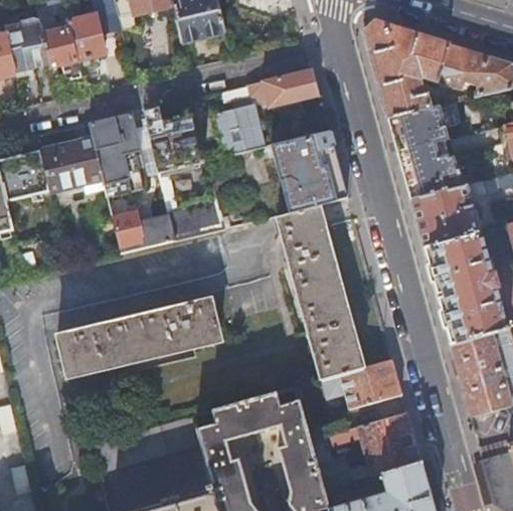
[(116,0),(122,23),(138,20),(136,12),(175,3),(174,0),(116,0)]
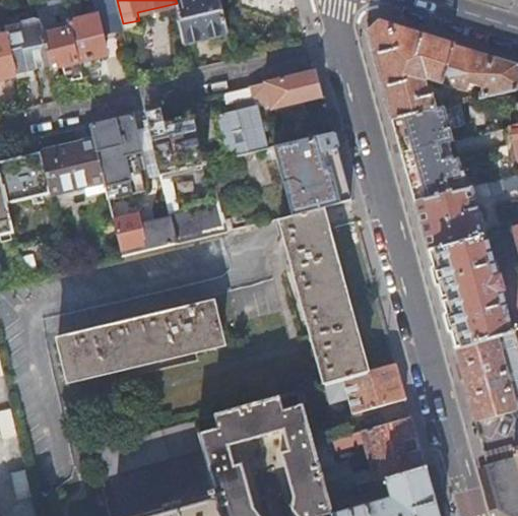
[(176,0),(177,3),(185,41),(228,29),(220,0),(176,0)]
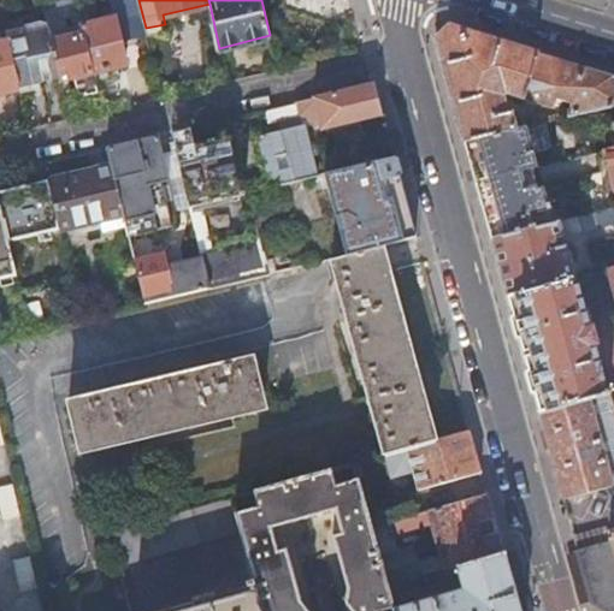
[(116,15),(83,22),(84,28),(95,70),(128,61),(116,15)]
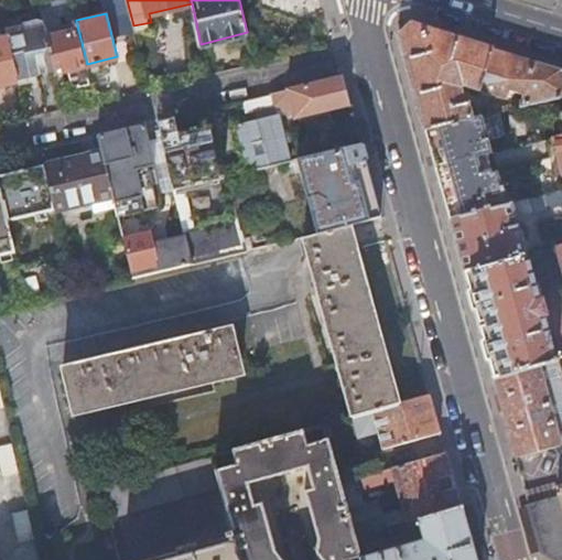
[(46,24),(45,18),(39,14),(28,18),(22,23),(23,30),(9,33),(19,74),(56,66),(47,33),(46,24)]
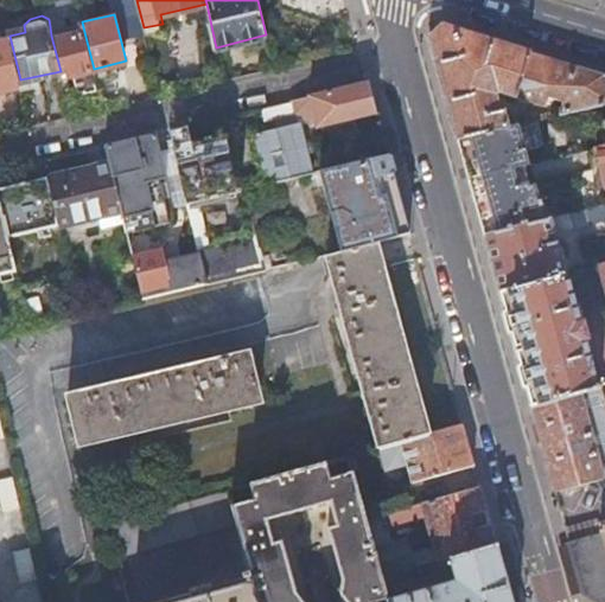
[(449,94),(460,136),(513,125),(508,109),(503,110),(500,94),(502,91),(547,104),(551,96),(562,98),(566,113),(604,103),(604,72),(566,61),(446,24),(441,30),(433,38),(449,94)]
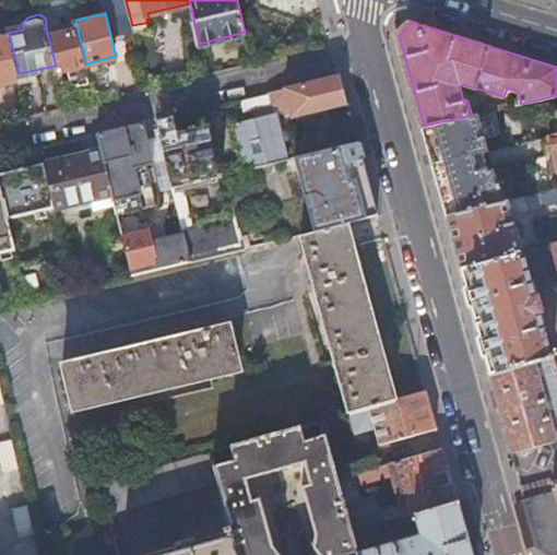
[(0,30),(1,35),(0,34),(0,83),(19,79),(20,79),(19,73),(9,33),(7,24),(0,25),(0,30)]
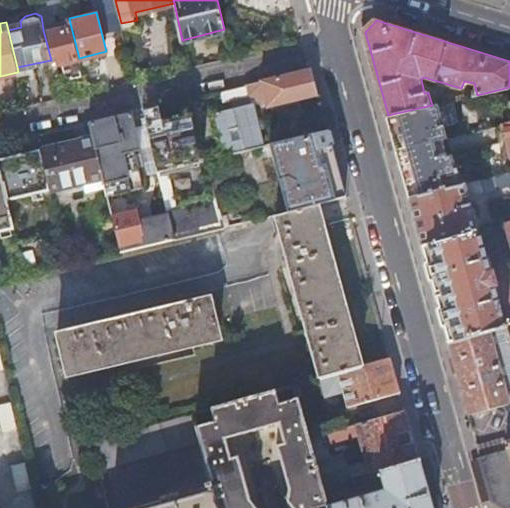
[(43,30),(51,60),(57,58),(58,63),(63,62),(67,78),(82,74),(79,58),(70,23),(43,30)]
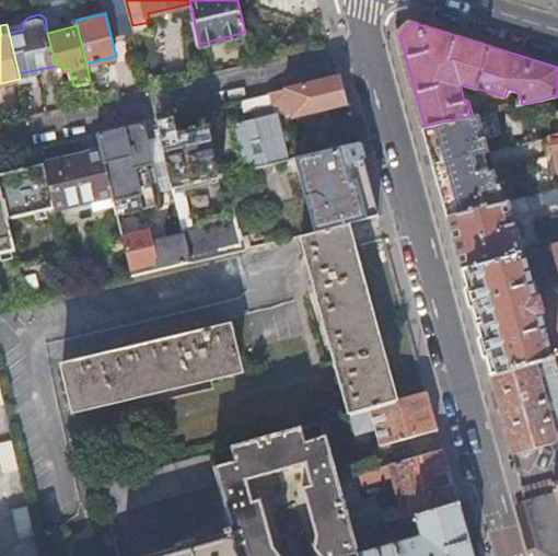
[(327,106),(347,102),(339,74),(270,91),(270,92),(243,99),(245,108),(272,102),(286,109),(293,107),(295,118),(328,111),(327,106)]
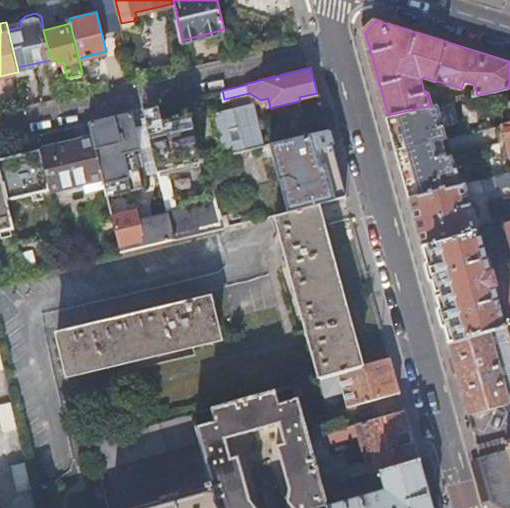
[(216,110),(226,153),(263,145),(253,102),(216,110)]
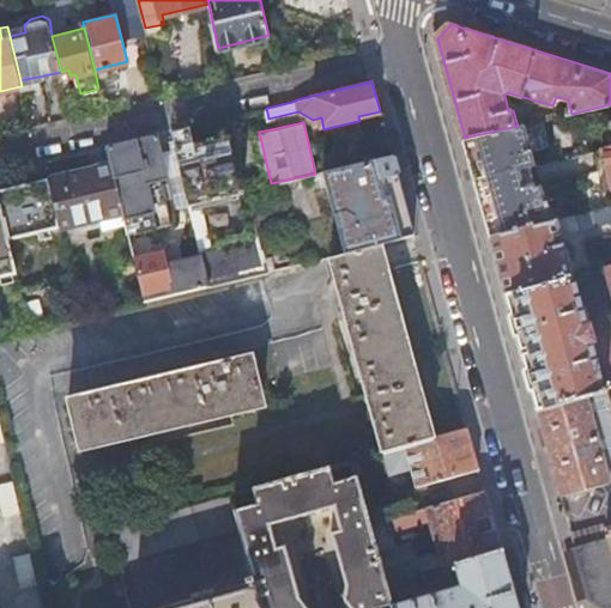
[(518,126),(465,138),(476,178),(537,164),(526,123),(518,126)]
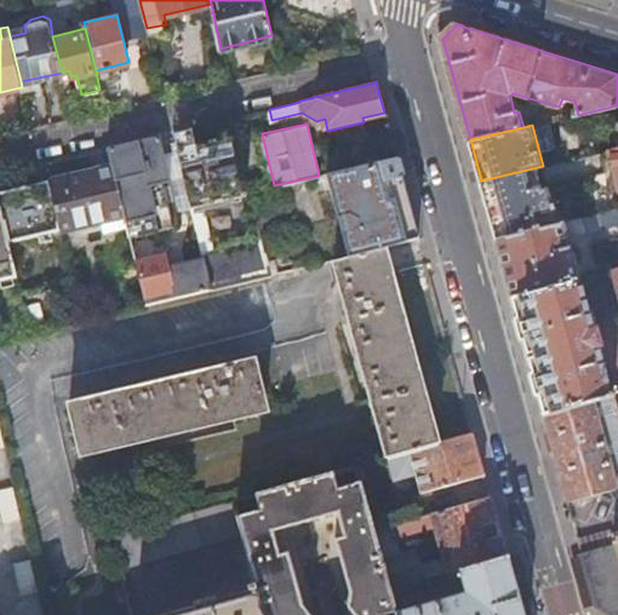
[(159,134),(109,145),(114,164),(125,214),(130,236),(181,223),(178,211),(165,159),(159,134)]
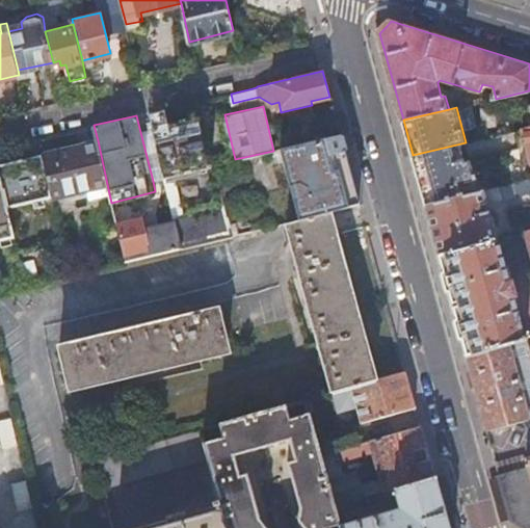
[(175,220),(181,246),(232,236),(214,163),(207,164),(199,116),(153,127),(154,134),(164,179),(175,220)]
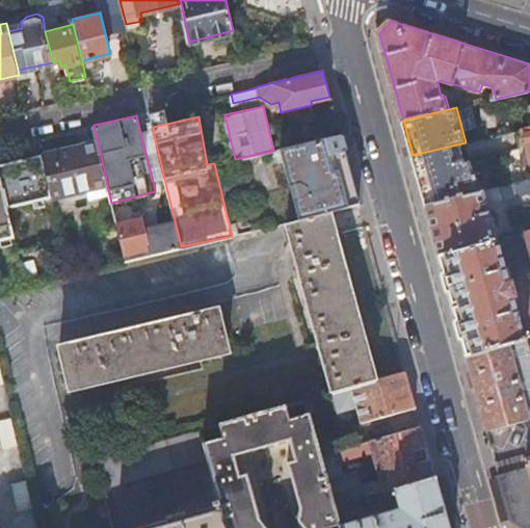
[(529,127),(518,130),(522,148),(529,146),(529,150),(526,151),(525,153),(526,160),(529,162),(529,127)]
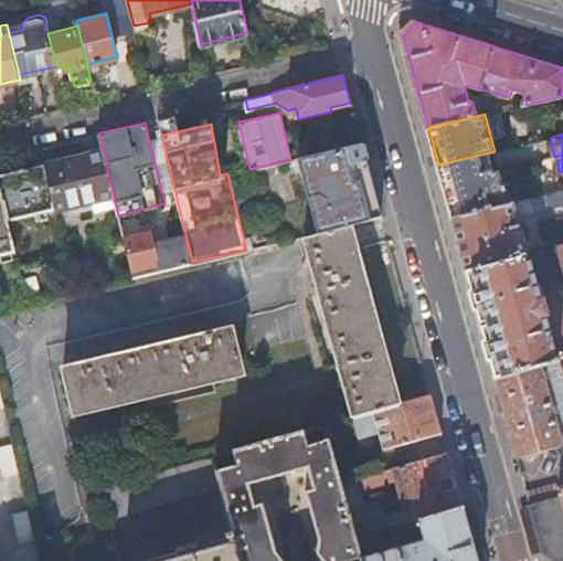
[(150,145),(162,192),(174,190),(163,143),(150,145)]
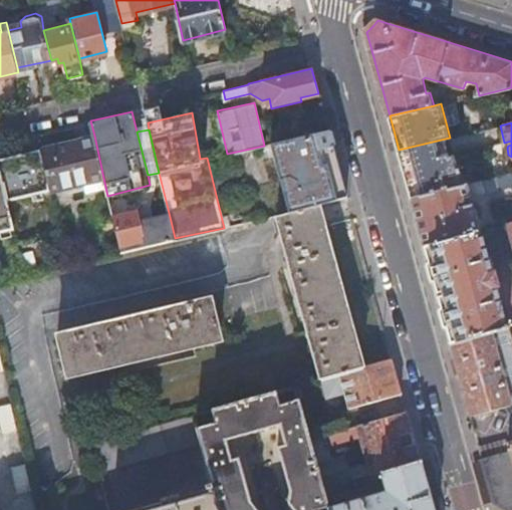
[(207,158),(224,228),(260,219),(275,215),(317,205),(347,197),(343,185),(328,131),(264,146),(227,154),(216,157),(216,155),(207,157),(207,158)]
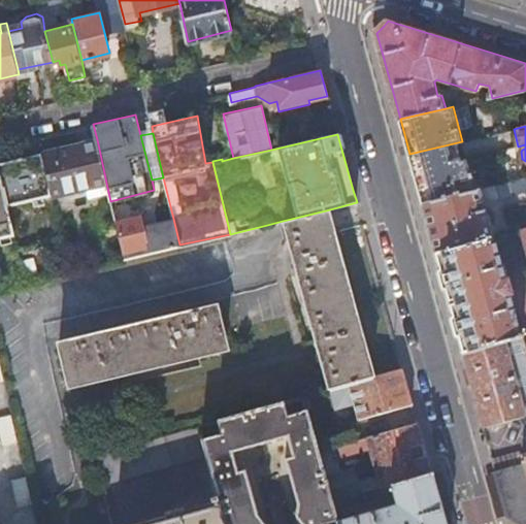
[(106,183),(97,139),(42,152),(53,195),(63,192),(91,186),(106,183)]
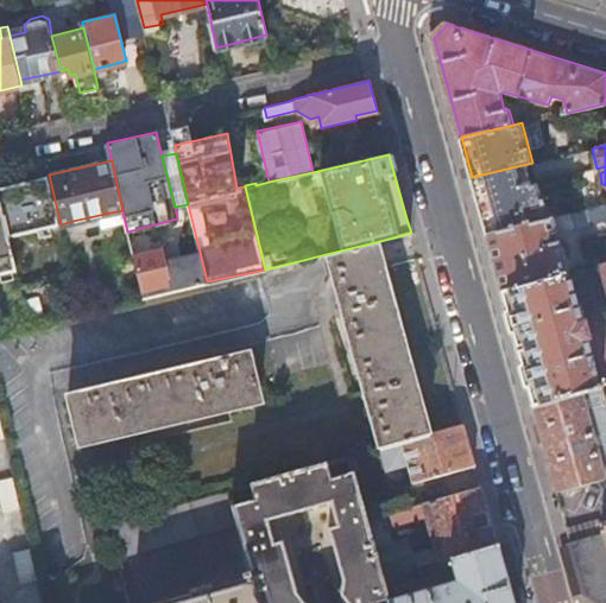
[(532,163),(472,177),(487,233),(550,217),(544,194),(540,190),(532,163)]
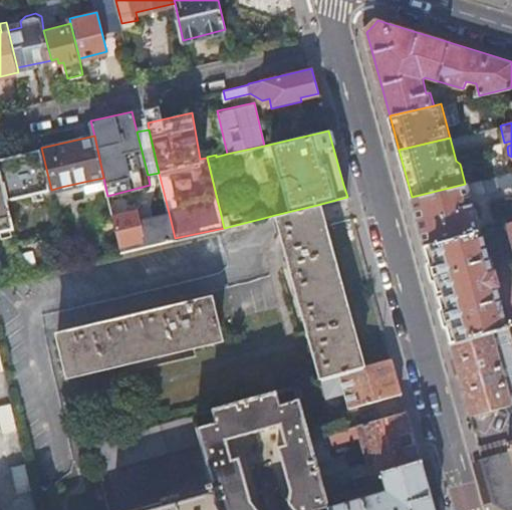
[(0,231),(17,228),(11,200),(50,190),(40,149),(0,159),(0,231)]
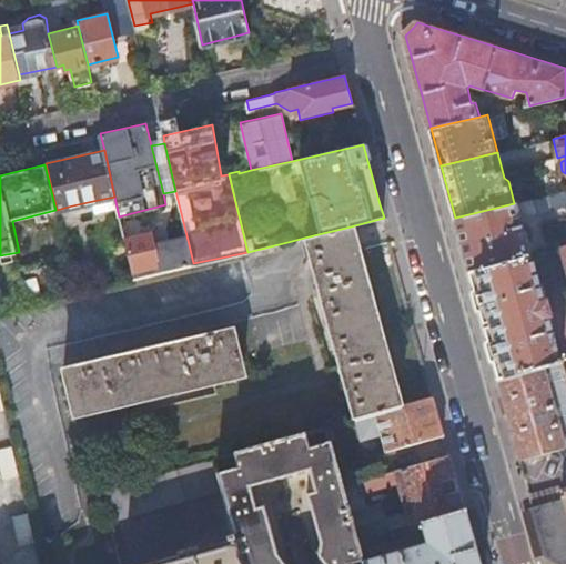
[(549,194),(514,203),(455,218),(463,245),(471,271),(532,255),(524,225),(509,230),(508,224),(515,222),(514,219),(553,209),(549,194)]
